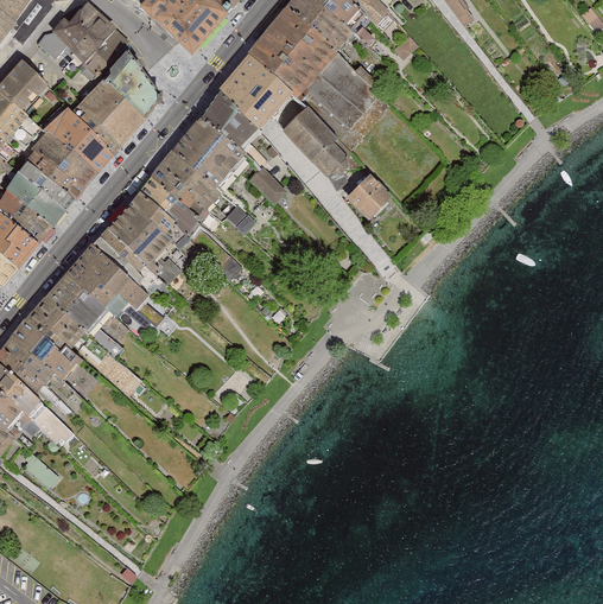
[(0,0),(0,39),(27,0),(0,0)]
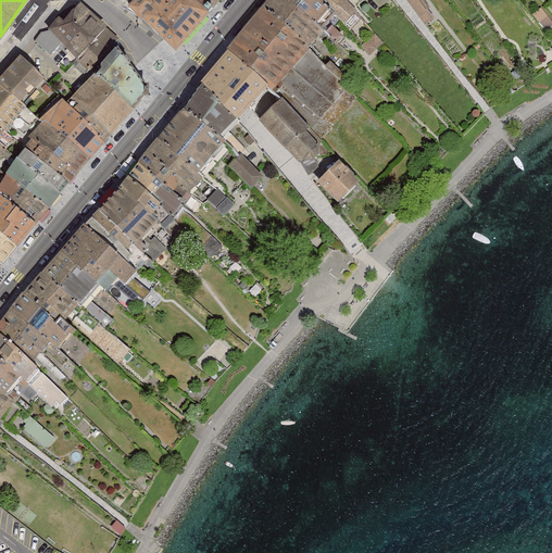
[(62,2),(45,28),(85,67),(109,44),(115,36),(83,0),(80,0),(76,5),(62,2)]
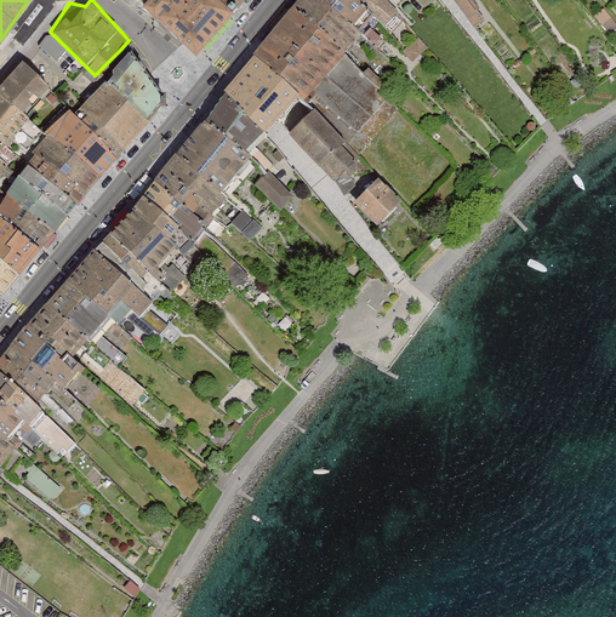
[(153,0),(150,5),(164,20),(201,50),(240,5),(234,0),(153,0)]
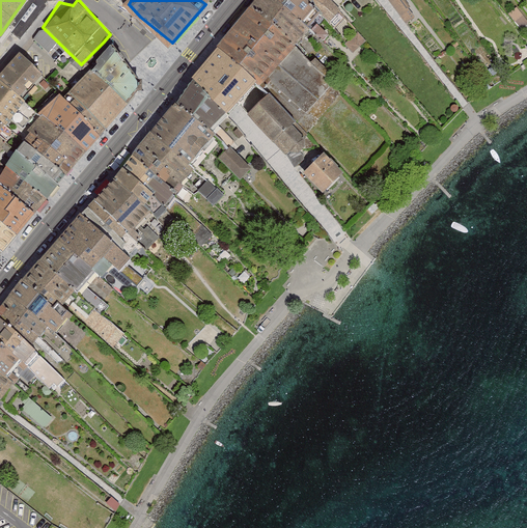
[(292,48),(310,25),(278,0),(258,0),(251,10),(292,48)]
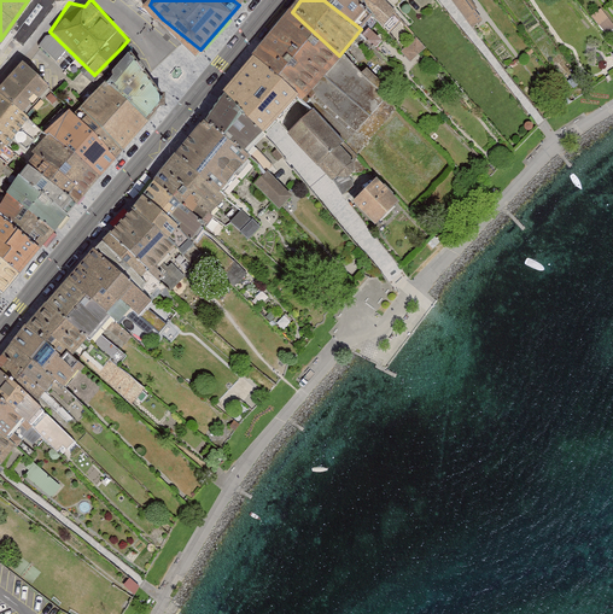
[(395,6),(386,0),(323,0),(361,29),(377,44),(385,34),(403,58),(420,48),(395,6)]
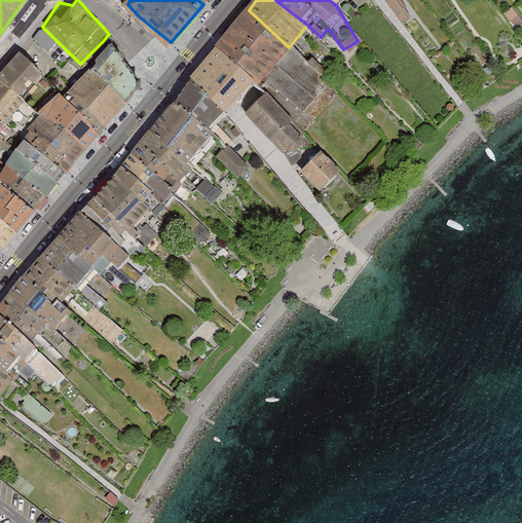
[(382,0),(399,20),(409,11),(400,0),(382,0)]
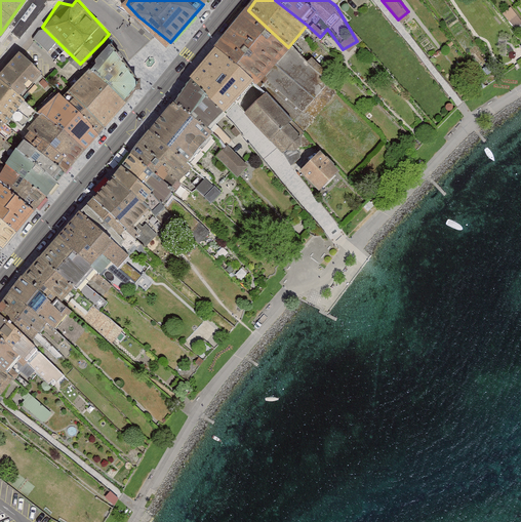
[(512,26),(519,19),(507,3),(499,9),(512,26)]
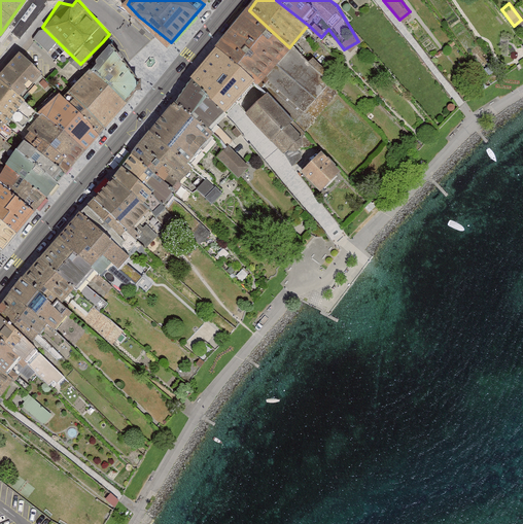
[(256,76),(289,47),(249,10),(223,41),(256,76)]
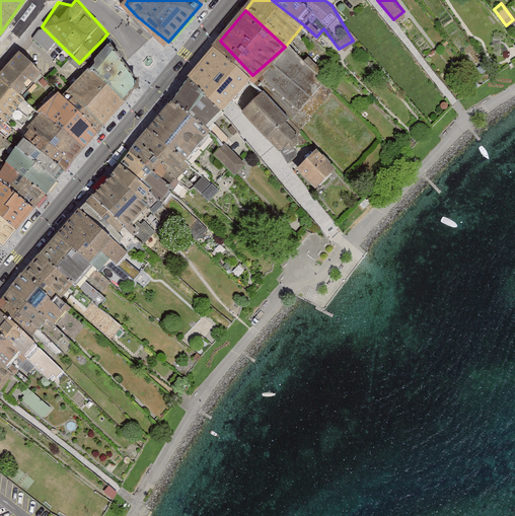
[(121,99),(132,82),(101,41),(79,63),(121,99)]
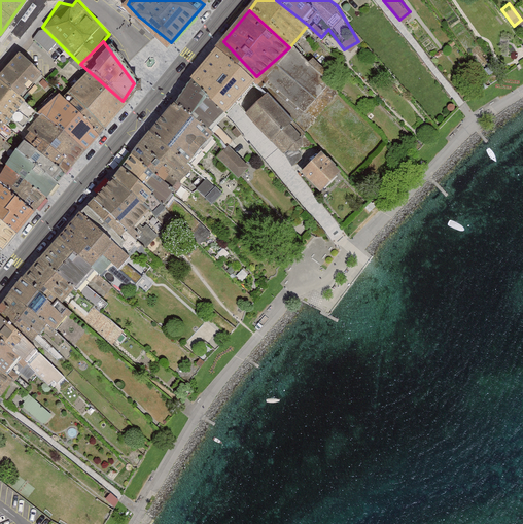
[(230,107),(256,76),(223,41),(198,71),(194,75),(227,111),(230,107)]
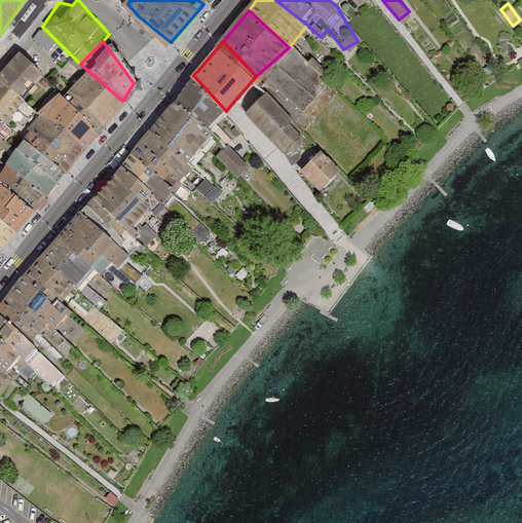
[(324,81),(289,47),(256,76),(268,86),(297,113),(324,81)]
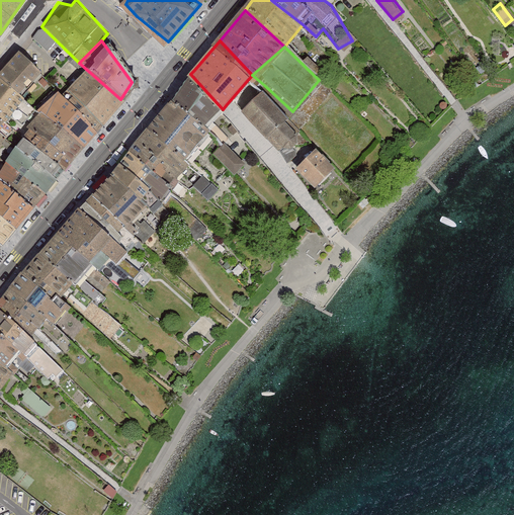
[(23,94),(41,70),(19,49),(0,73),(0,79),(23,94)]
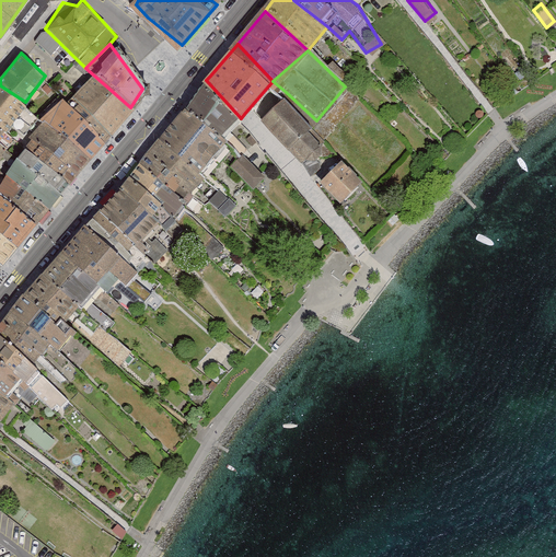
[(72,93),(112,130),(130,107),(85,68),(72,93)]
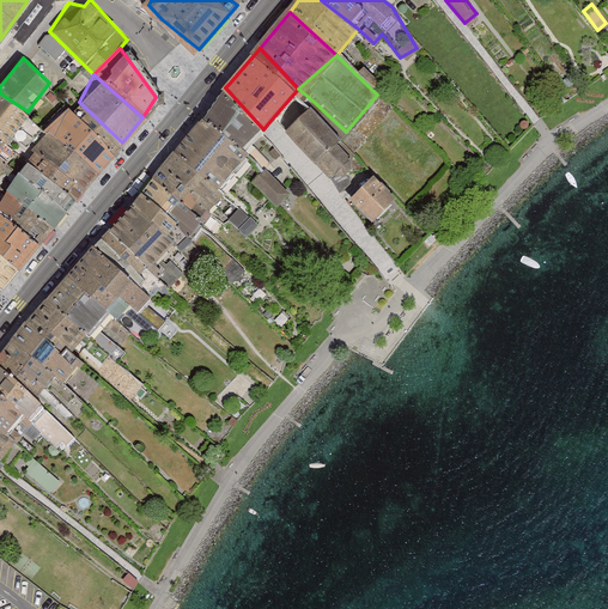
[(244,148),(263,129),(225,87),(201,120),(244,148)]
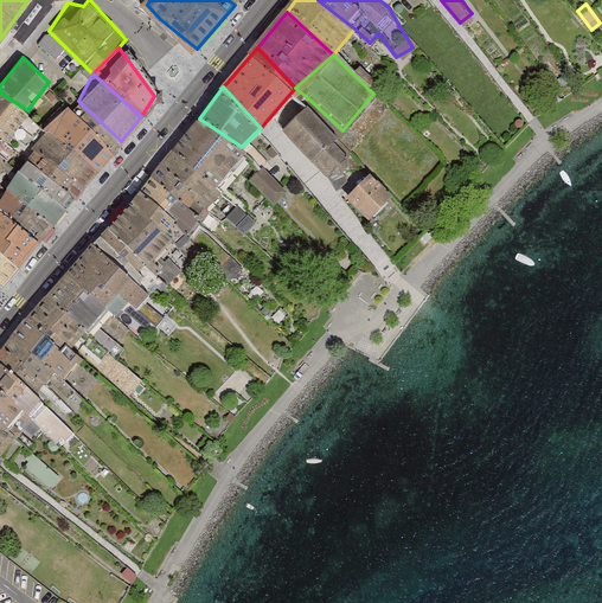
[(0,145),(27,110),(0,92),(0,145)]
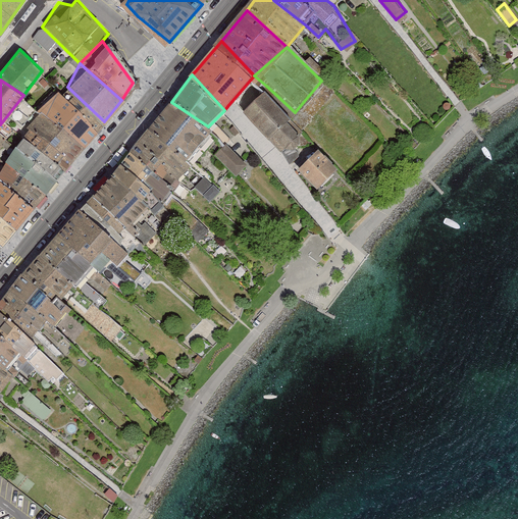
[(266,86),(244,107),(282,146),(287,143),(293,143),(300,134),(300,126),(304,121),(295,112),(266,86)]
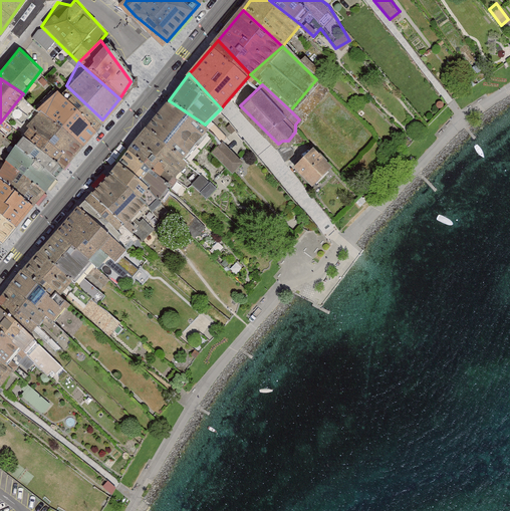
[(24,130),(63,164),(102,119),(66,85),(24,130)]
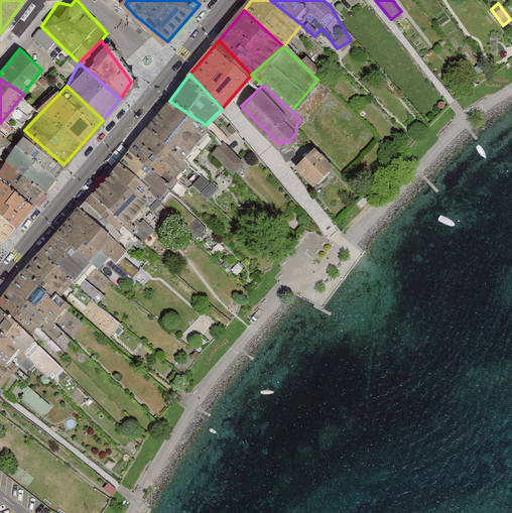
[(206,125),(169,101),(145,128),(186,158),(210,129),(206,125)]
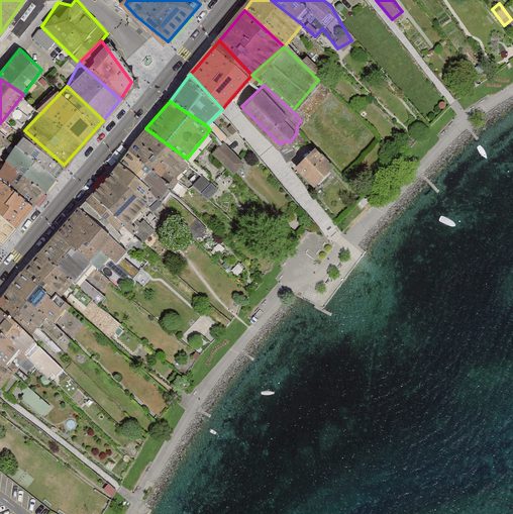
[(187,159),(145,128),(113,171),(145,201),(156,209),(191,161),(187,159)]
